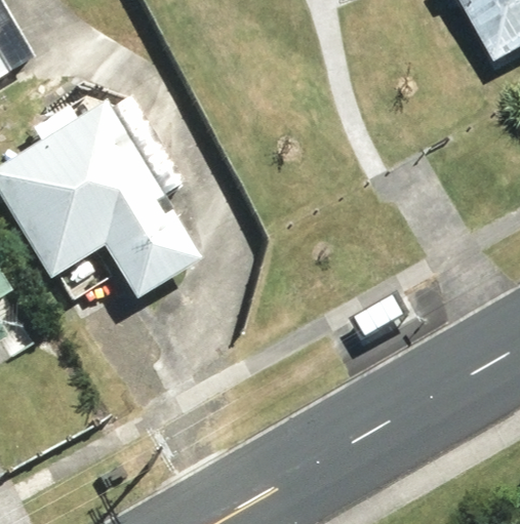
[(473,0),(503,55),(519,46),(519,0),(473,0)]
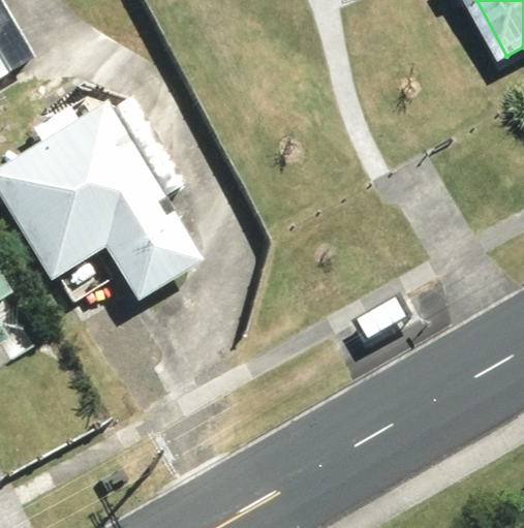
[(0,76),(22,65),(0,28),(0,76)]
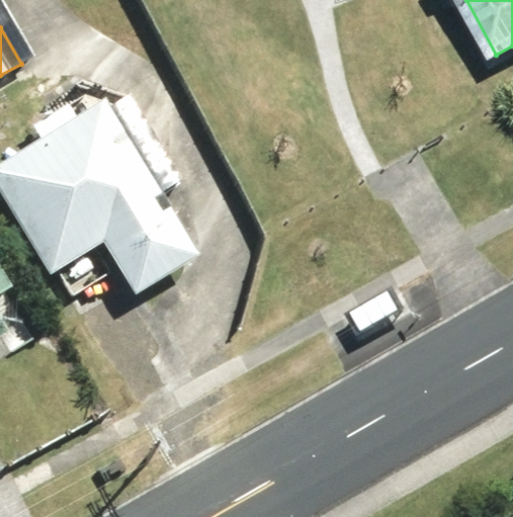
[(0,189),(51,273),(102,242),(135,293),(199,254),(105,98),(0,162),(0,189)]
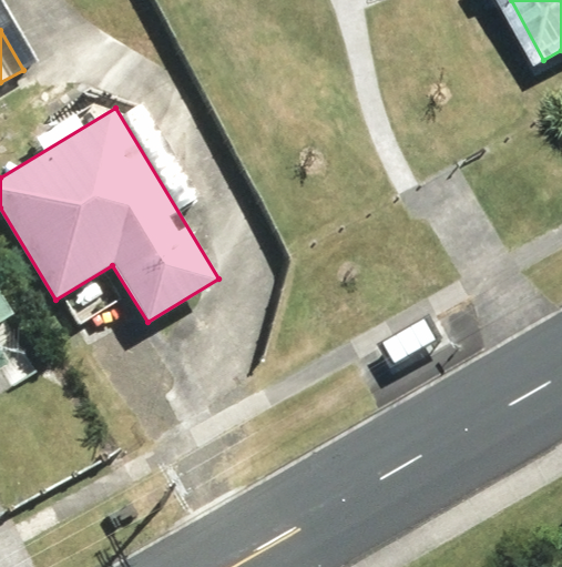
[(0,366),(8,363),(0,350),(0,322),(14,314),(1,290),(0,291),(0,366)]
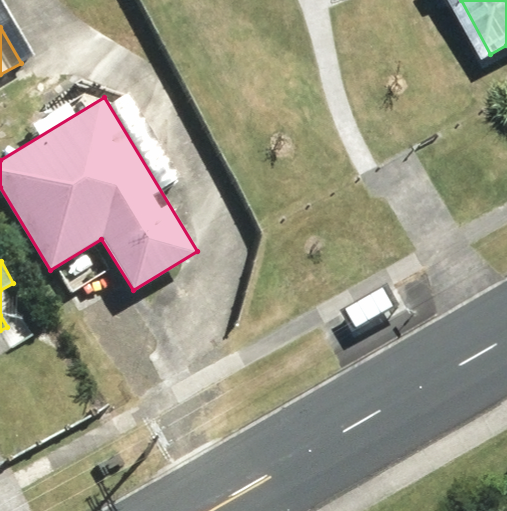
[(390,287),(351,309),(362,327),(400,305),(390,287)]
